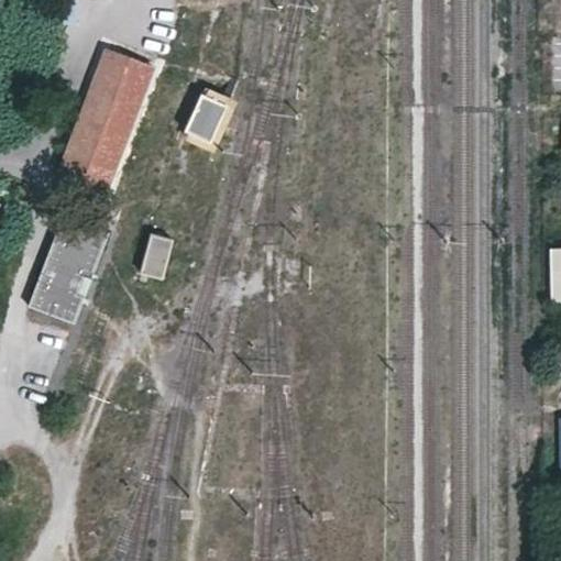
[(65,0),(64,6),(81,10),(84,0),(65,0)]
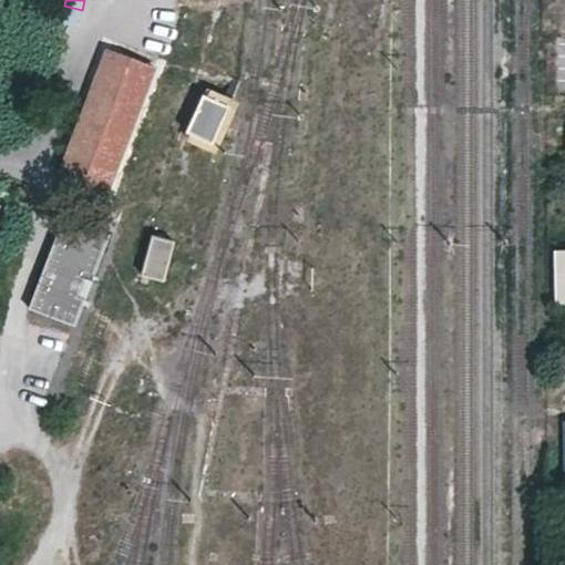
[(155,67),(104,47),(58,170),(109,188),(155,67)]
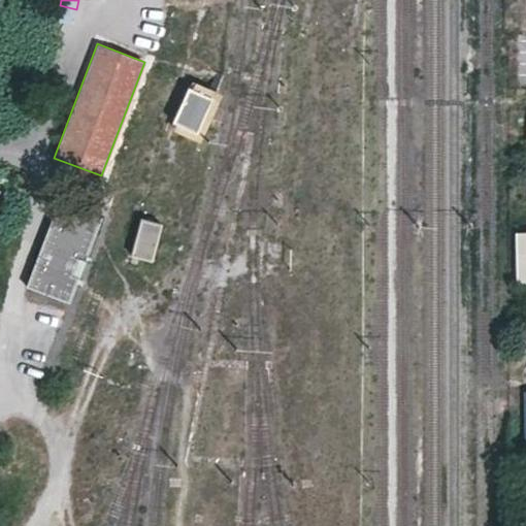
[(214,91),(191,80),(173,122),(196,132),(214,91)]
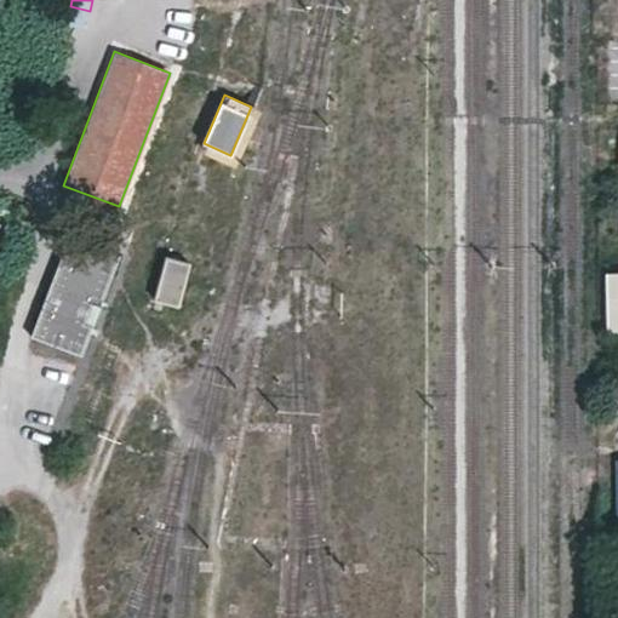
[(121,256),(70,236),(32,337),(83,356),(95,326),(86,322),(93,304),(102,307),(121,256)]
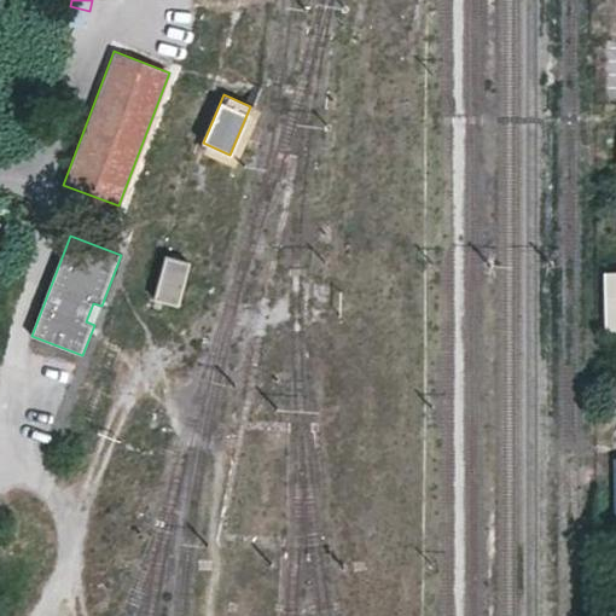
[(187,262),(164,256),(155,298),(176,304),(187,262)]
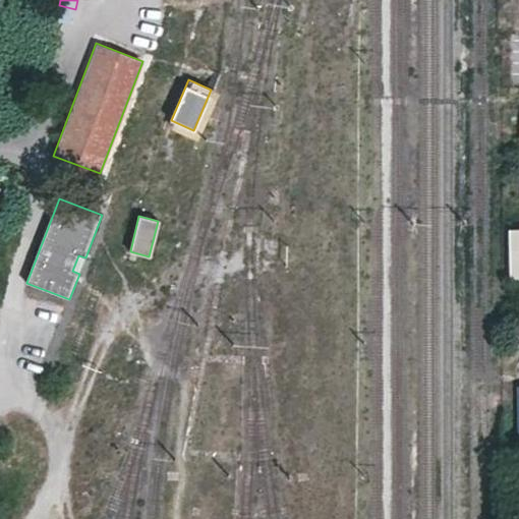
[(518,223),(505,224),(505,275),(518,275),(518,223)]
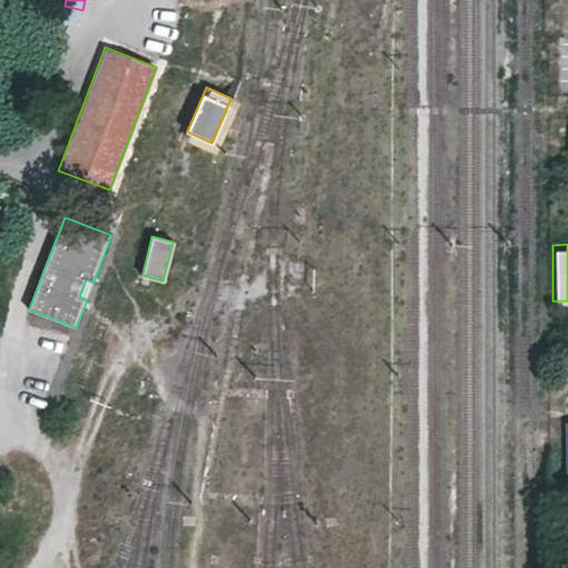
[(94,282),(86,280),(79,296),(87,300),(94,282)]
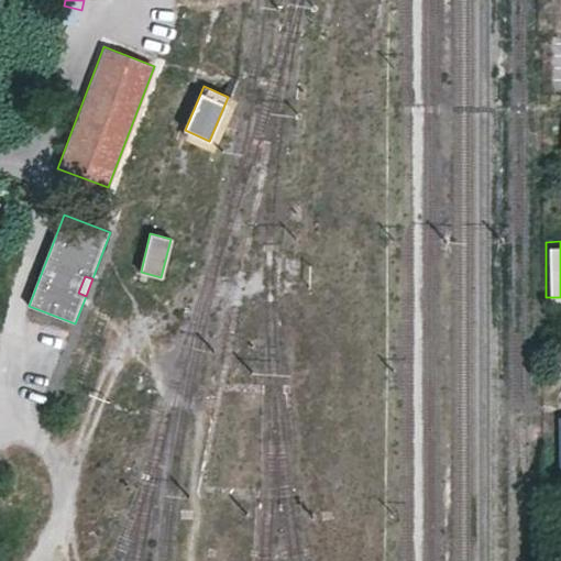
All buildings are outlined.
